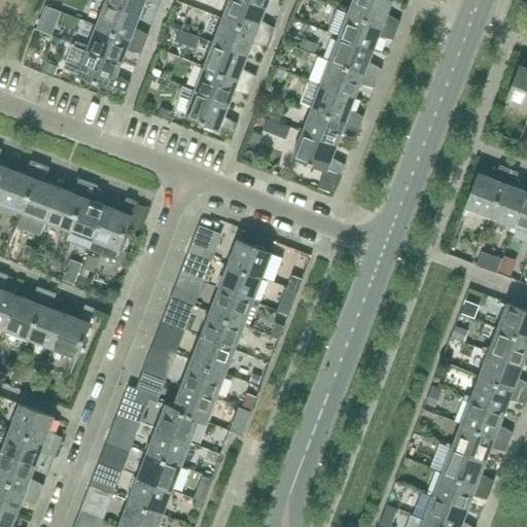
[(160,5),(161,0),(106,0),(106,1),(140,14),(144,1),(160,5)]
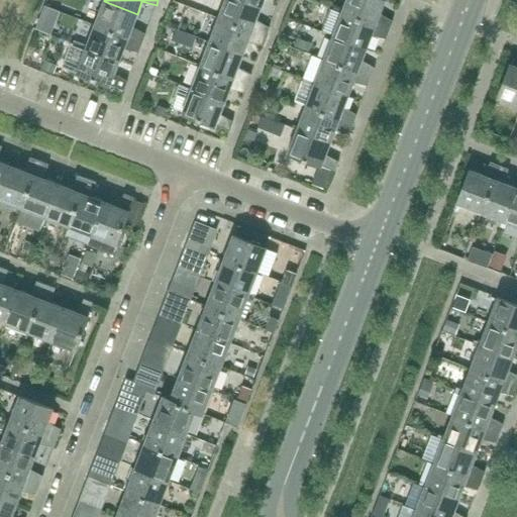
[(261,8),(238,0),(224,0),(218,18),(266,36),(269,27),(256,20),(261,8)]
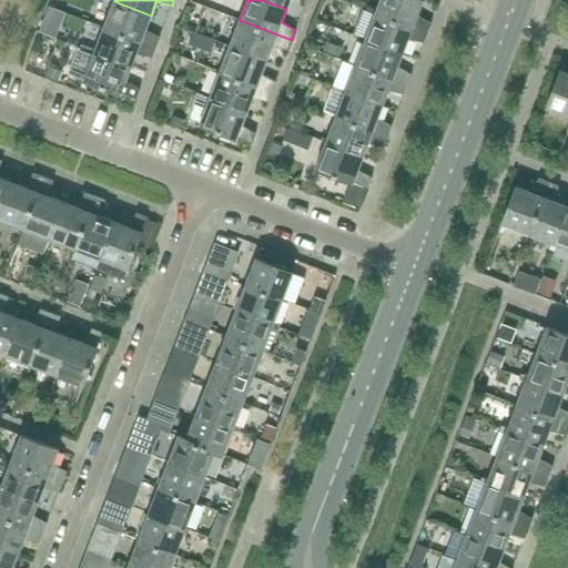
[(262,0),(286,9),(290,0),(262,0)]
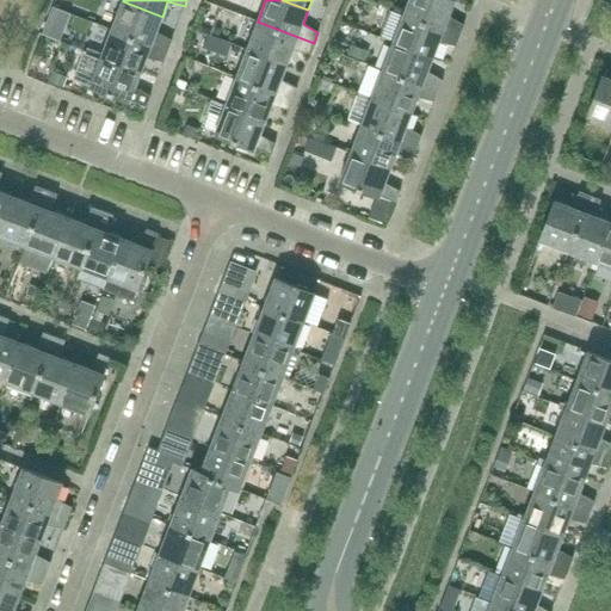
[(455,1),(452,0),(408,0),(403,14),(460,36),(464,25),(448,16),(454,2),(455,2),(455,1)]
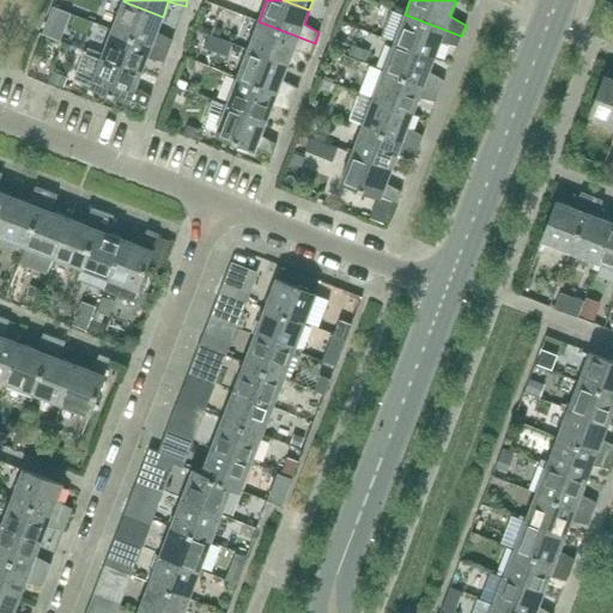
[(157,32),(163,17),(123,1),(113,30),(168,52),(173,40),(157,32)]
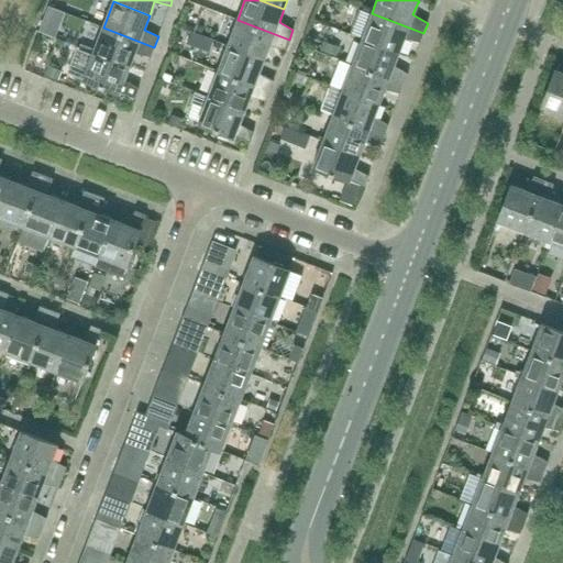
[(420,43),(423,33),(372,13),(362,39),(399,53),(404,39),(420,43)]
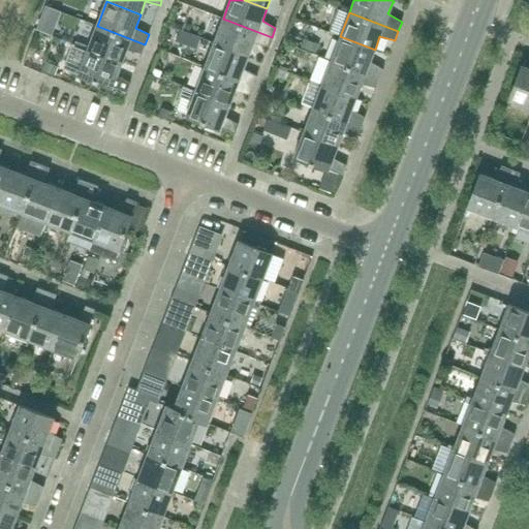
[(268,47),(272,37),(223,19),(214,43),(248,57),(253,43),(268,47)]
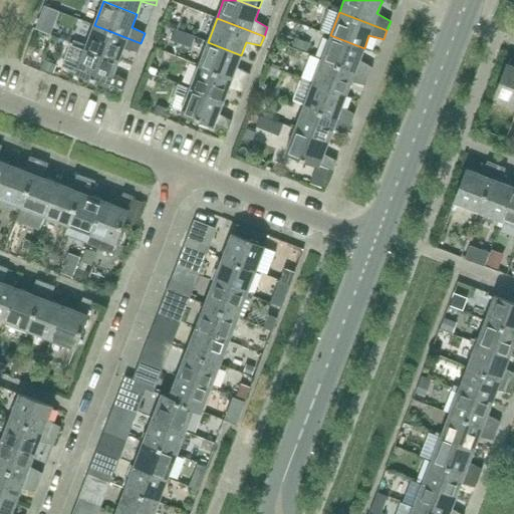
[(138,52),(141,43),(94,25),(86,45),(80,42),(79,45),(118,61),(122,48),(138,52)]
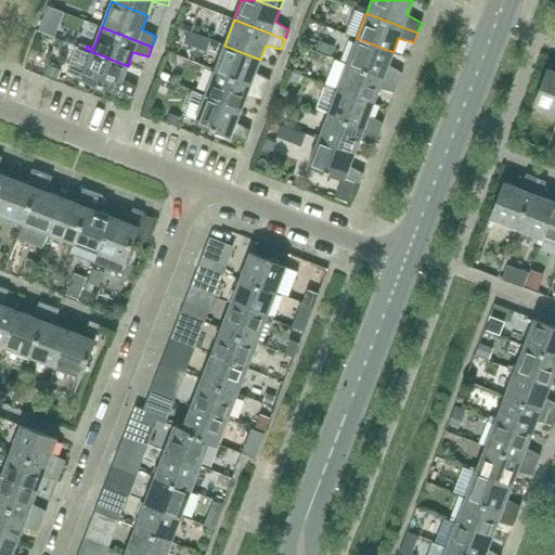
[(388,65),(394,52),(357,38),(348,63),(398,82),(402,73),(388,65)]
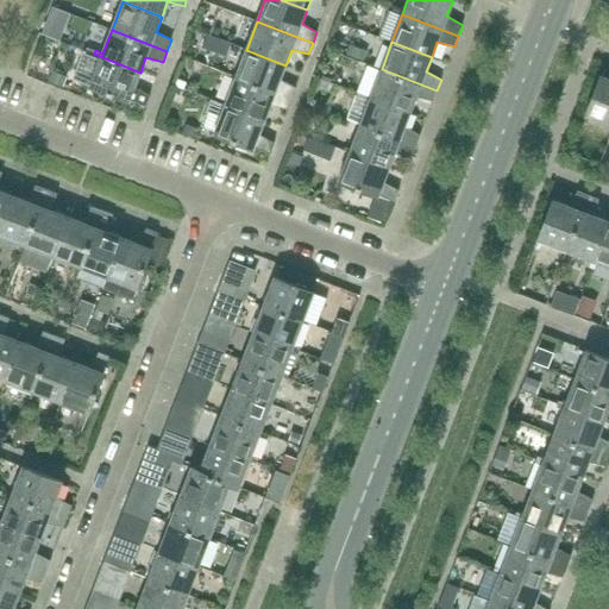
[(281,79),(286,66),(246,50),(236,77),(292,99),(295,87),(281,79)]
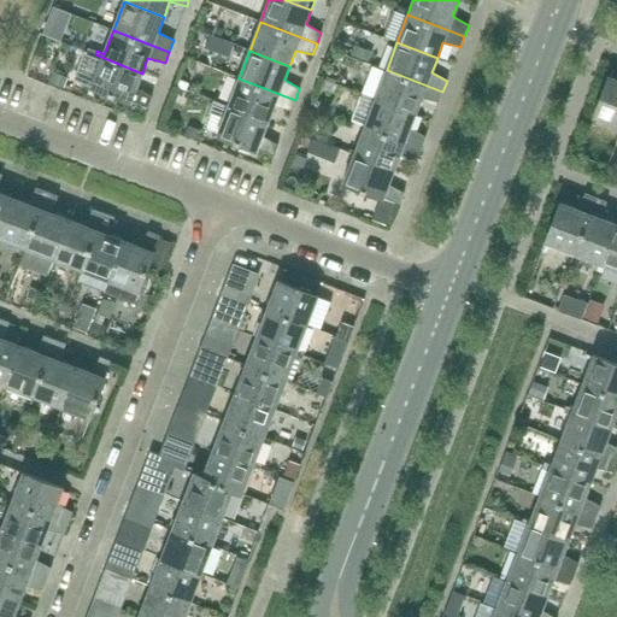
[(84,53),(74,81),(90,87),(131,103),(131,101),(147,107),(152,97),(151,95),(136,88),(142,74),(95,54),(87,52),(86,54),(84,53)]
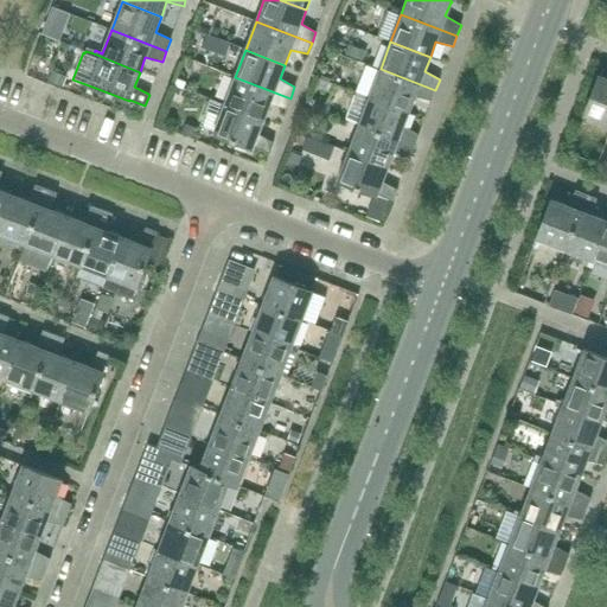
[(432,101),(435,90),(381,69),(370,97),(409,112),(415,97),(432,101)]
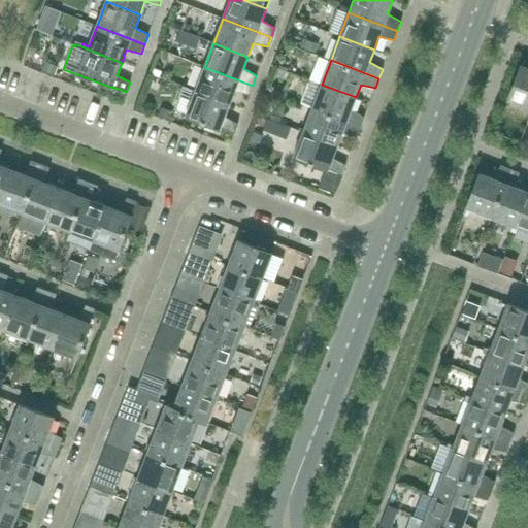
[(55,75),(59,66),(45,61),(42,70),(55,75)]
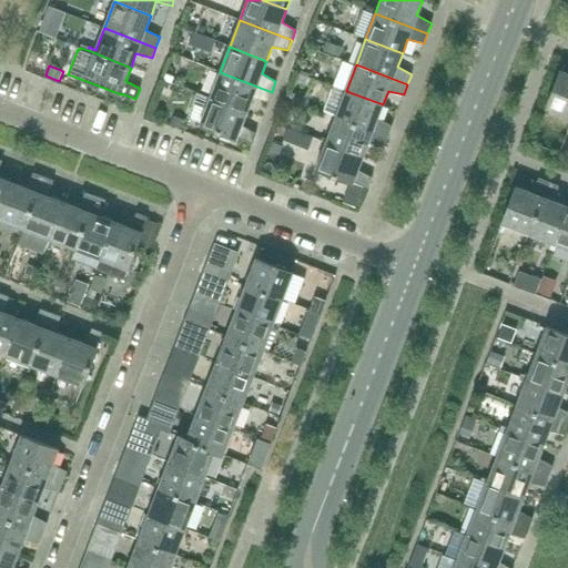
[(567,115),(567,73),(563,71),(560,70),(546,108),(548,109),(546,114),(548,115),(550,109),(567,115)]
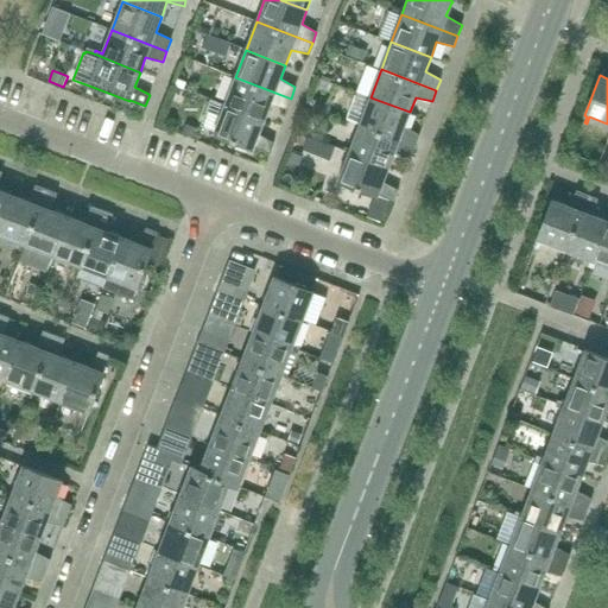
[(286,109),(291,99),(235,77),(225,105),(264,120),(270,106),(286,109)]
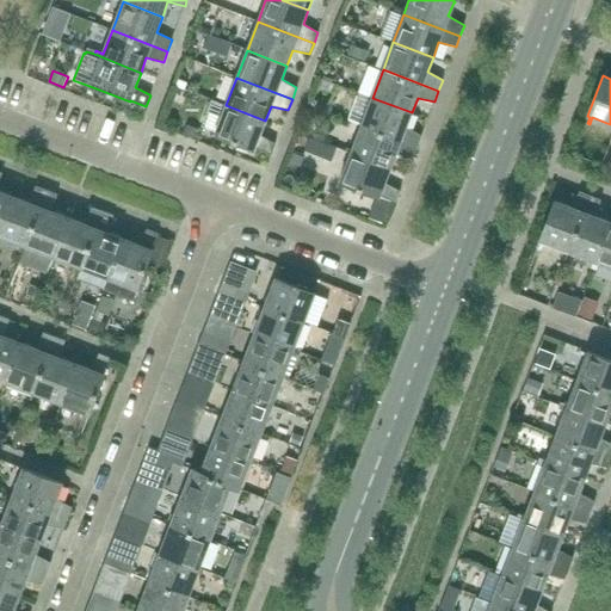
[(406,128),(412,112),(372,98),(362,125),(418,147),(421,136),(406,128)]
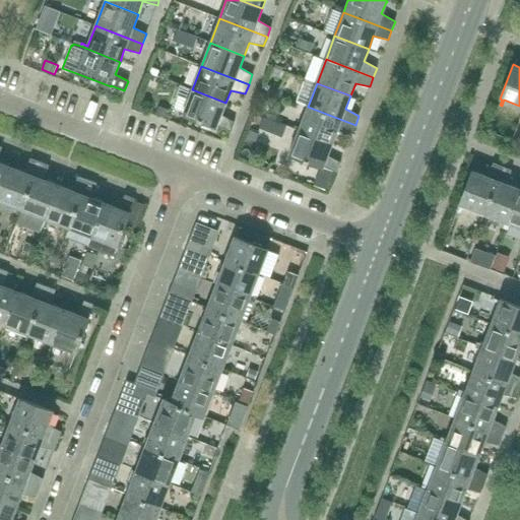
[(221,115),(225,103),(192,89),(184,111),(180,110),(179,112),(217,127),(217,126),(231,131),(235,122),(221,115)]
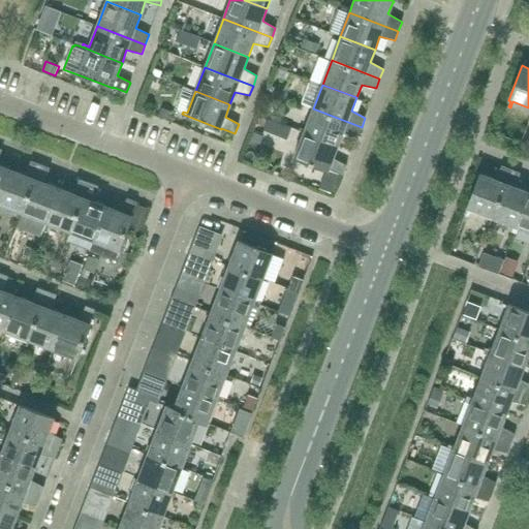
[(169,120),(173,112),(162,109),(159,116),(169,120)]
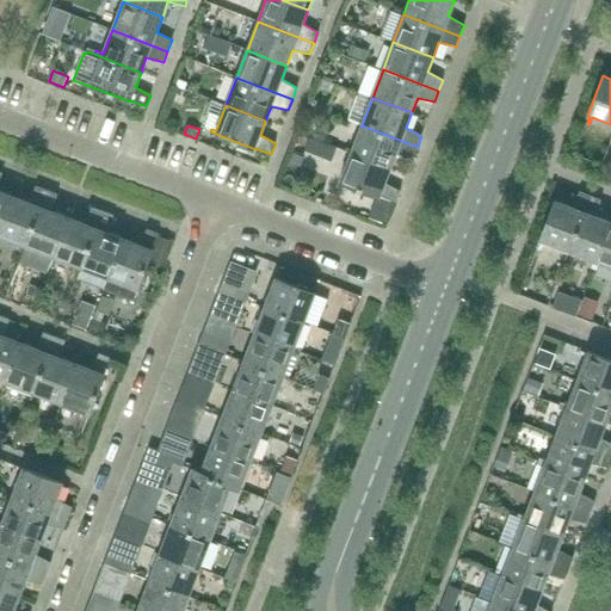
[(413,158),(418,147),(362,125),(351,153),(390,168),(396,153),(413,158)]
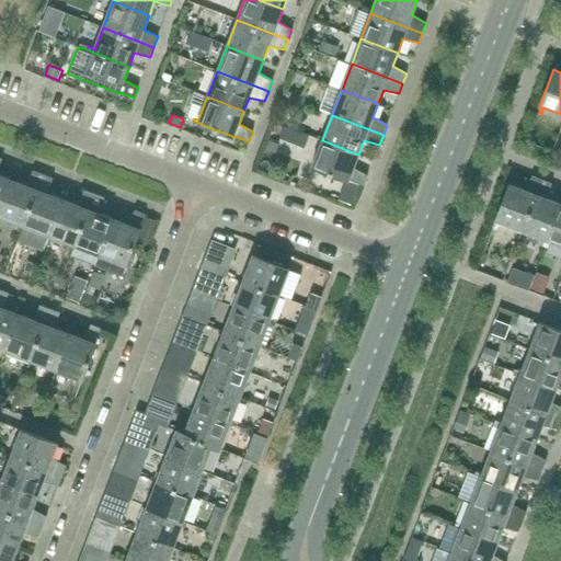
[(353,168),(358,155),(322,140),(312,165),(311,167),(348,181),(350,180),(364,185),(367,175),(353,168)]
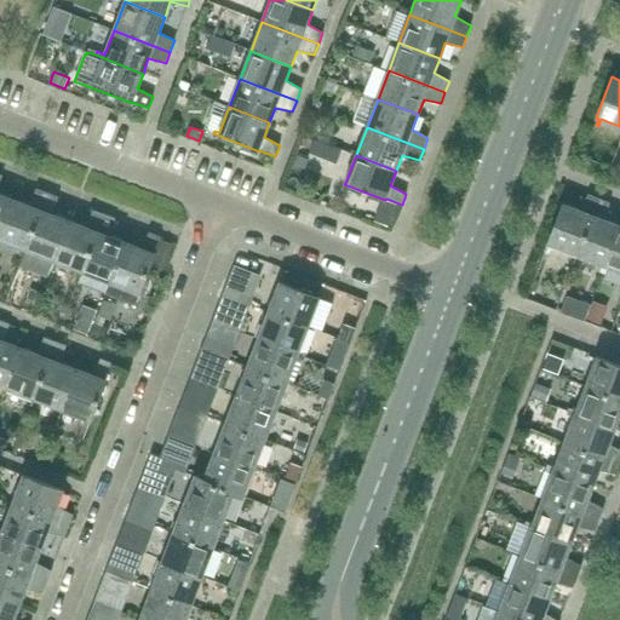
[(0,194),(0,184),(3,176),(0,174),(0,234),(13,199),(0,194)]
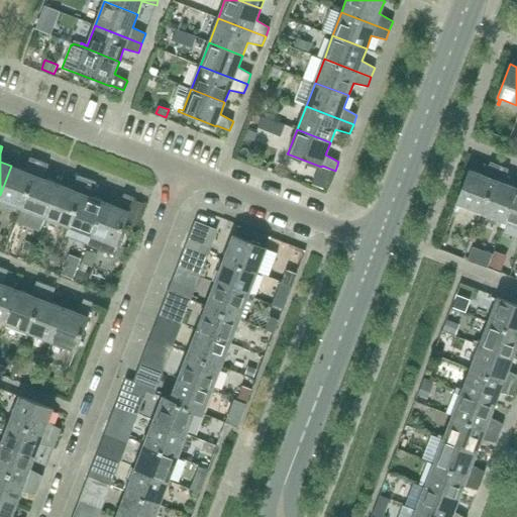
[(0,200),(21,208),(39,161),(29,158),(23,171),(11,166),(0,195),(0,200)]
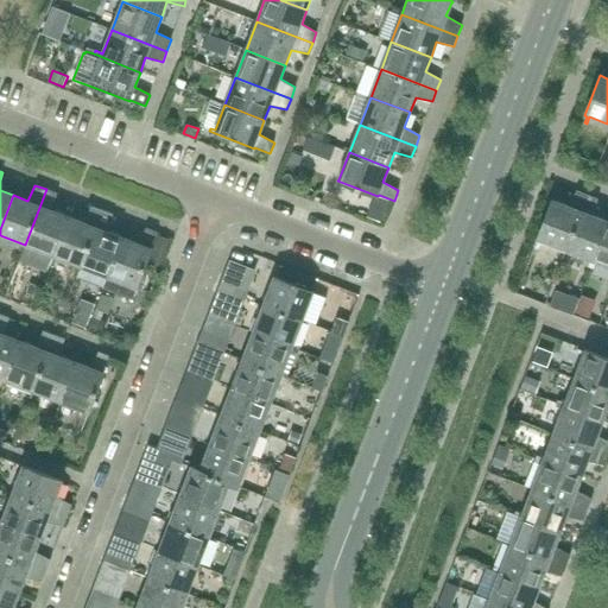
[(52,210),(57,194),(46,189),(25,245),(52,255),(68,216),(52,210)]
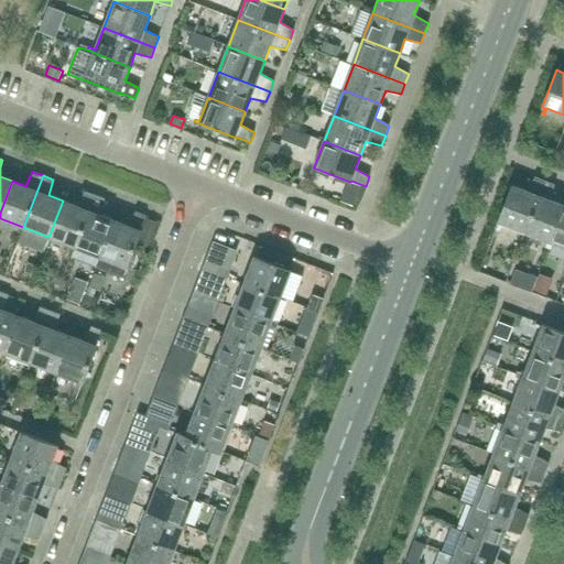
[(525,232),(544,181),(534,176),(527,192),(514,186),(514,185),(512,185),(498,223),(499,224),(498,228),(500,229),(502,224),(525,232)]
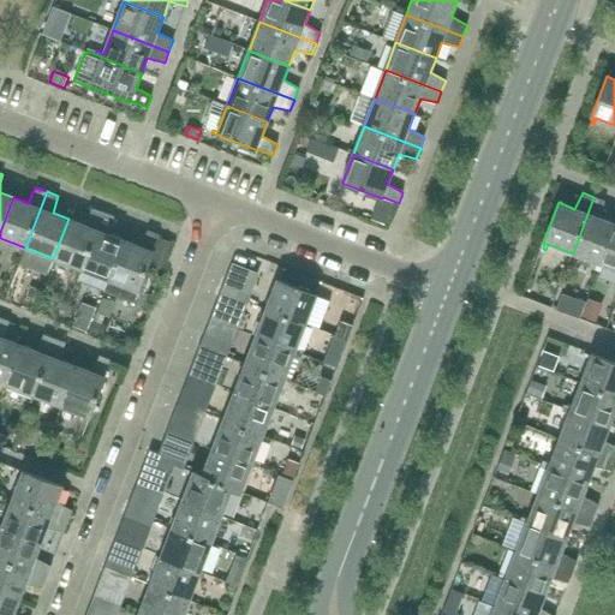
[(614,224),(601,219),(604,201),(593,197),(573,254),(597,262),(595,269),(598,270),(614,224)]
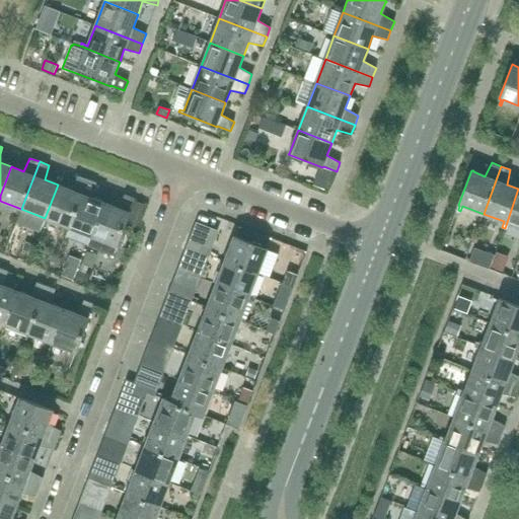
[(69,227),(87,179),(77,176),(70,190),(58,184),(45,218),(69,227)]
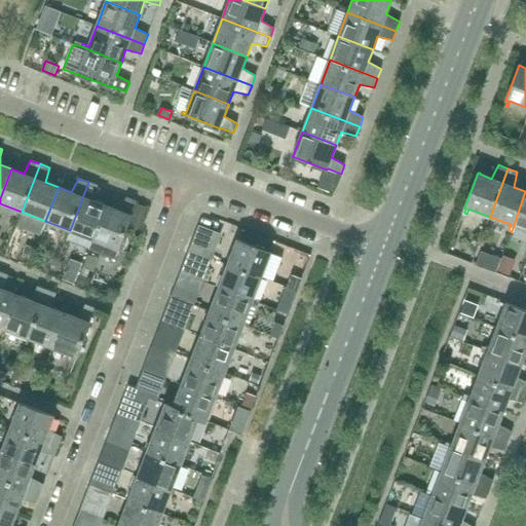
[(95,200),(98,186),(88,182),(70,230),(94,239),(107,205),(95,200)]
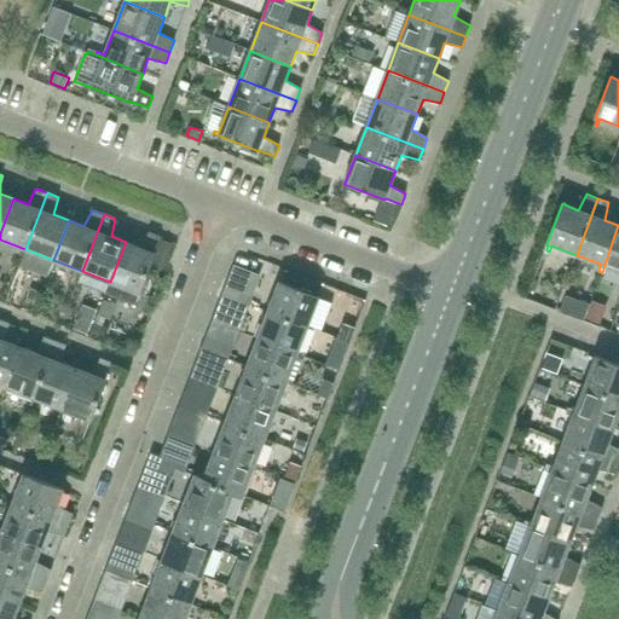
[(618,271),(618,225),(602,272),(605,273),(607,266),(618,271)]
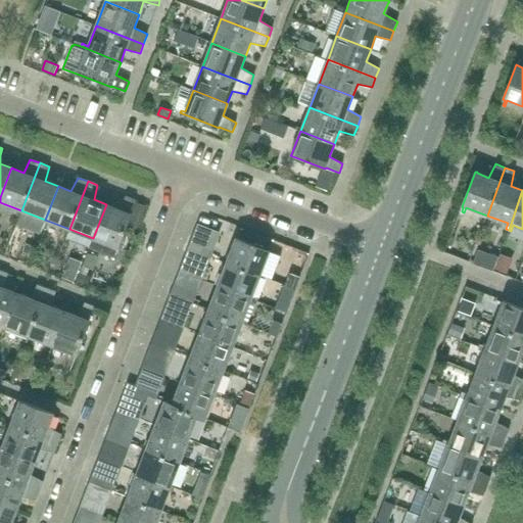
[(130,211),(135,200),(135,199),(126,196),(117,208),(106,204),(93,238),(89,248),(113,257),(131,212),(130,211)]
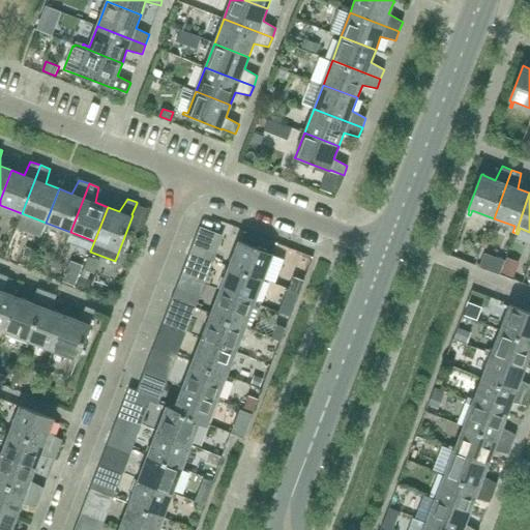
[(139,233),(148,209),(138,205),(129,230),(139,233)]
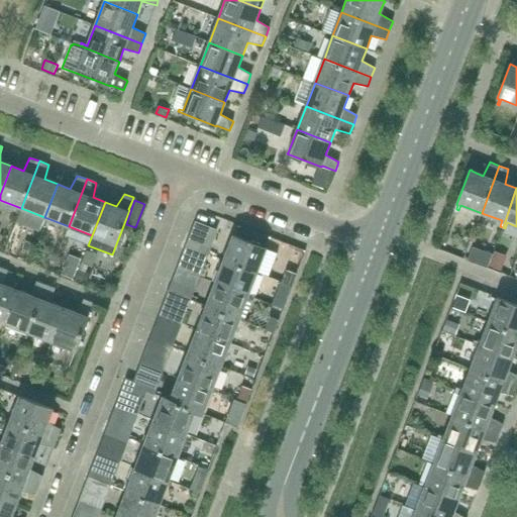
[(195,221),(188,240),(199,244),(210,249),(218,230),(195,221)]
